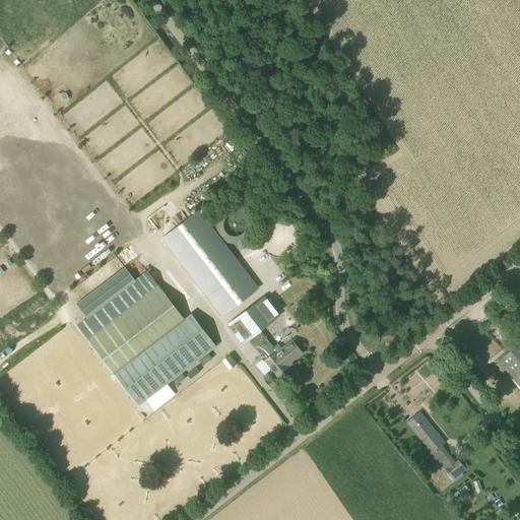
[(163,238),(222,316),(258,288),(198,210),(163,238)]
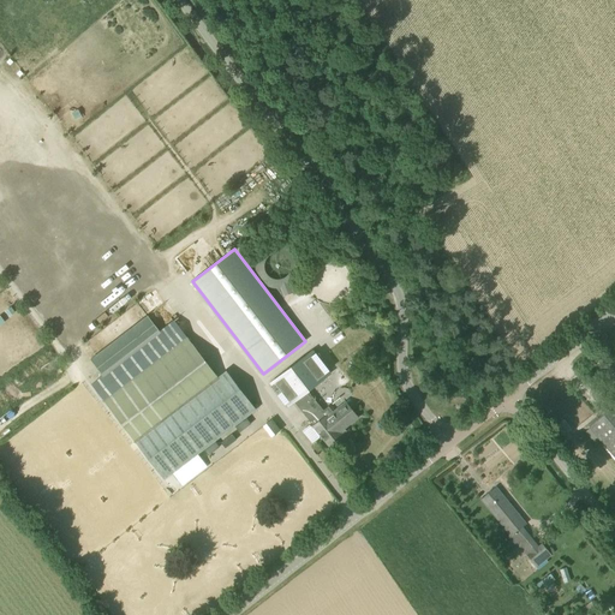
[(54,294),(35,311),(39,316),(59,299),(54,294)]
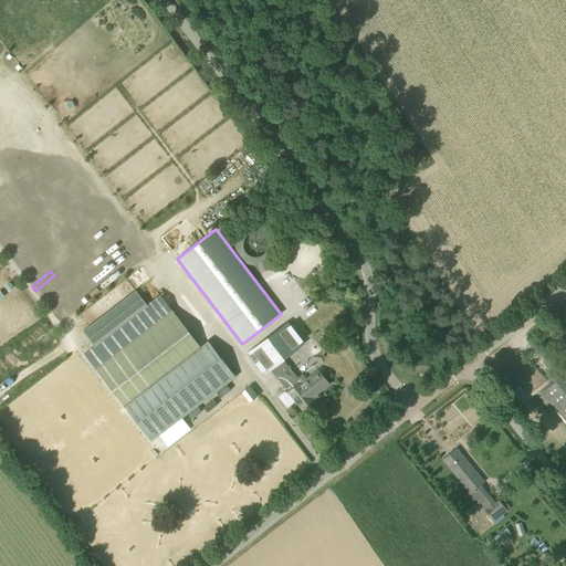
[(95,345),(148,304),(137,290),(84,329),(95,345)]
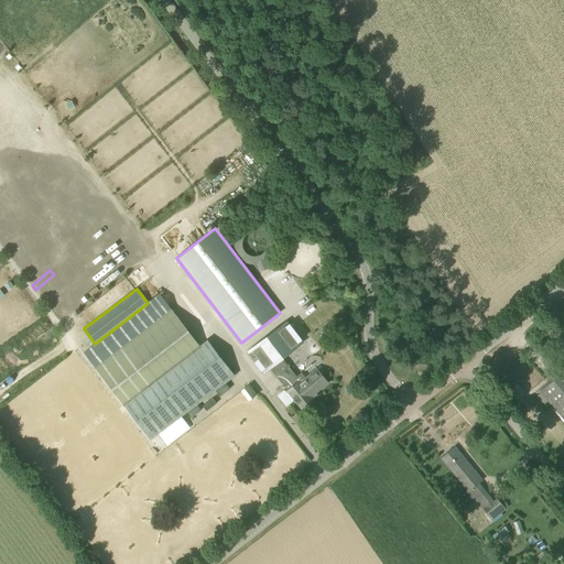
[(94,367),(150,441),(155,436),(161,432),(166,427),(182,416),(188,411),(235,376),(208,340),(201,346),(171,307),(94,367)]
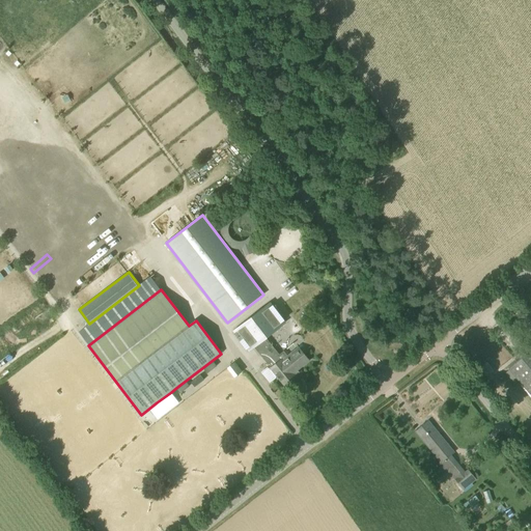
[(264,339),(285,323),(283,320),(284,319),(272,304),(272,305),(270,303),(233,331),(234,333),(233,334),(246,350),(247,348),(249,351),(254,346),(264,339)]
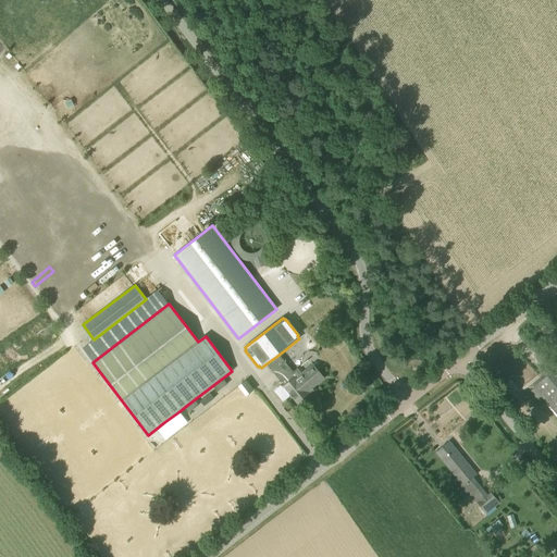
[(283,401),(289,396),(291,397),(293,396),(298,404),(309,394),(308,391),(316,384),(324,378),(319,371),(313,364),(301,374),(296,379),(292,373),(277,356),(267,363),(284,385),(275,393),(283,401)]
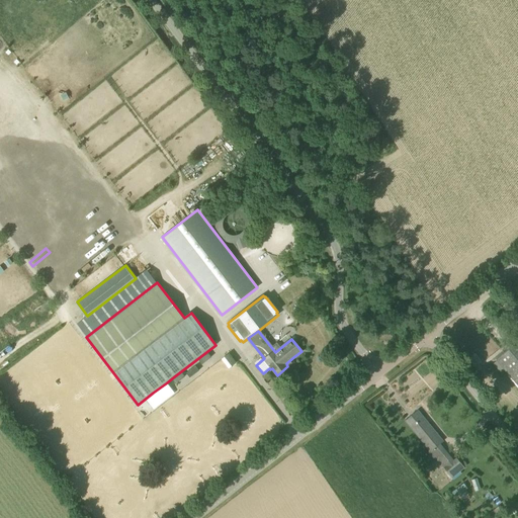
[(517,383),(517,340),(496,359),(517,383)]
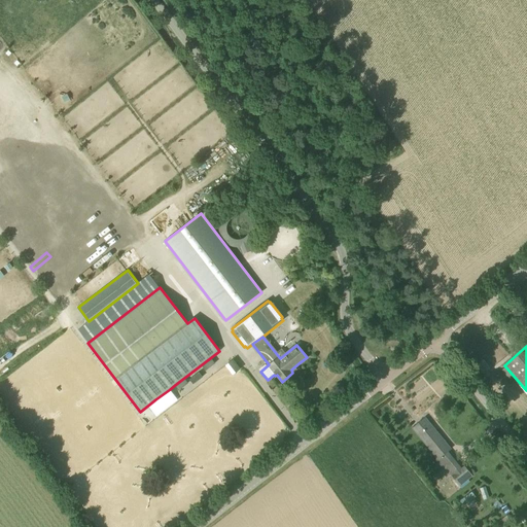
[(440,397),(448,389),(428,369),(408,387),(421,402),(427,397),(423,393),(420,396),(417,393),(422,389),(427,394),(432,389),(440,397)]
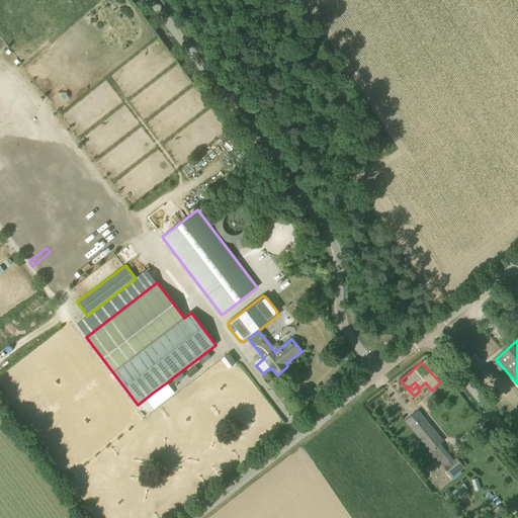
[(453,460),(440,444),(443,441),(420,413),(417,410),(414,413),(405,421),(451,478),(464,467),(456,458),(453,460)]
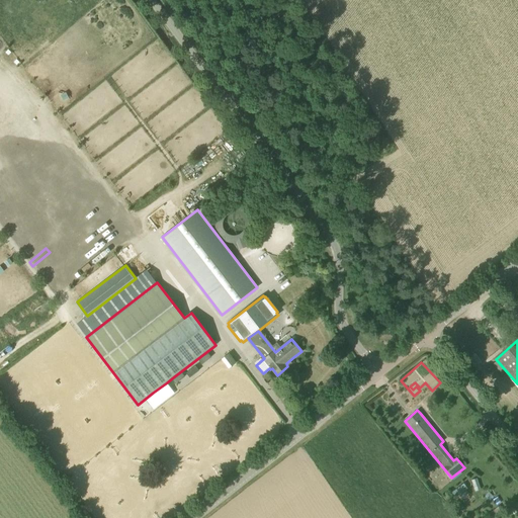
[(451,492),(455,497),(467,489),(463,484),(451,492)]
